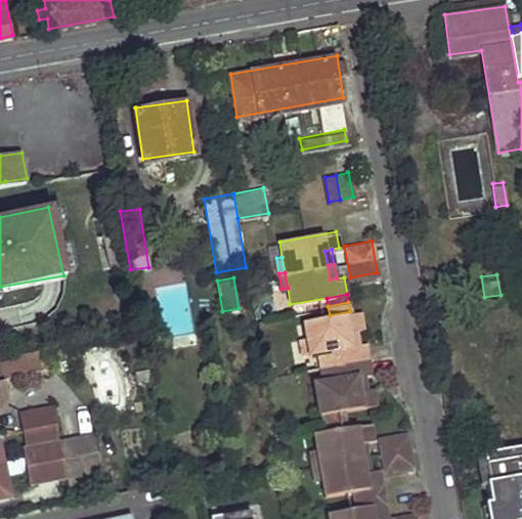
[(330,315),(302,319),(305,335),(308,351),(317,350),(322,379),(313,381),(316,397),(318,413),(321,412),(342,408),(375,402),(373,386),(365,387),(358,388),(356,375),(362,374),(370,372),(364,340),(357,341),(350,343),(348,329),(354,328),(361,327),(359,309),(350,311),(330,315)]
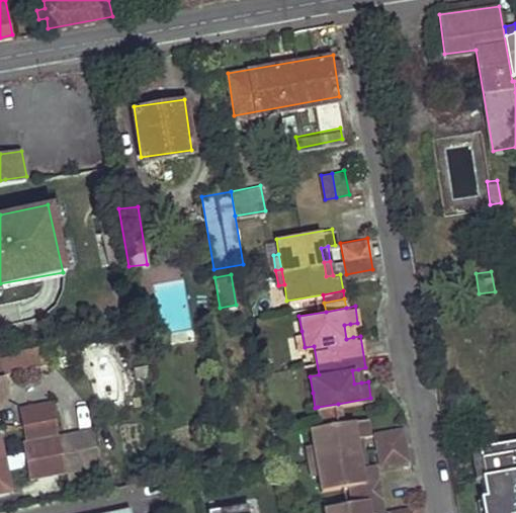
[(346,339),(353,337),(350,324),(344,325),(346,339)]
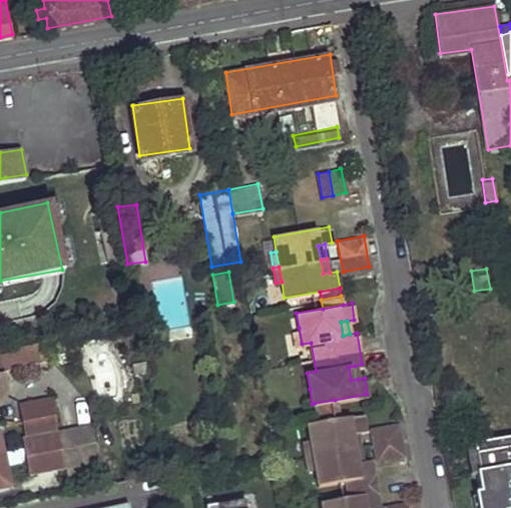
[(293,329),(296,345),(302,344),(299,328),(293,329)]
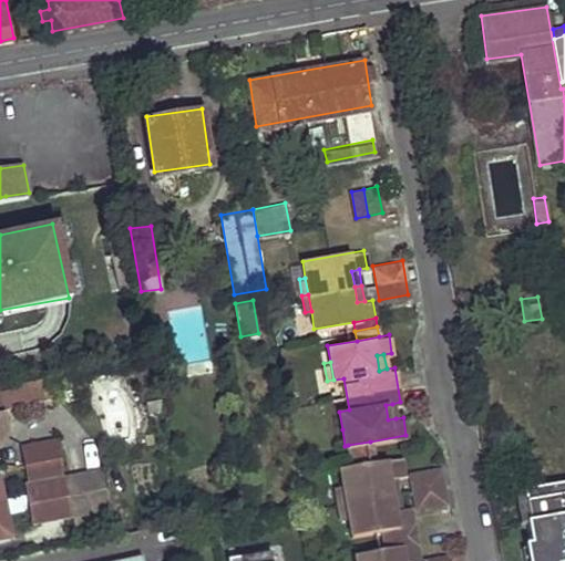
[(33,382),(32,378),(12,383),(13,387),(4,390),(7,403),(52,393),(49,378),(33,382)]
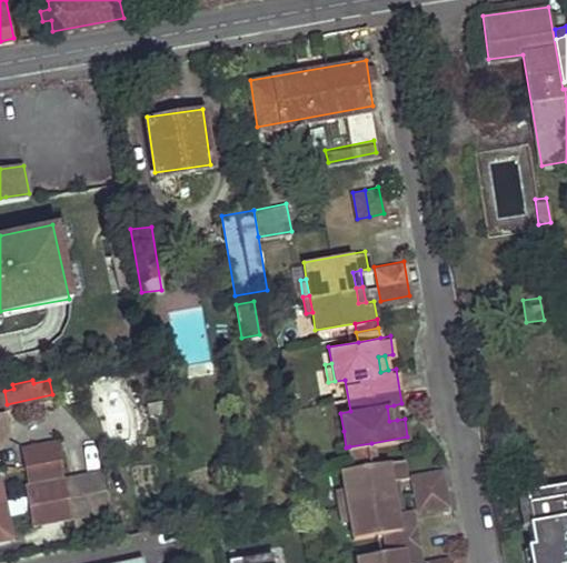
[(160,393),(146,396),(149,409),(162,408),(160,393)]
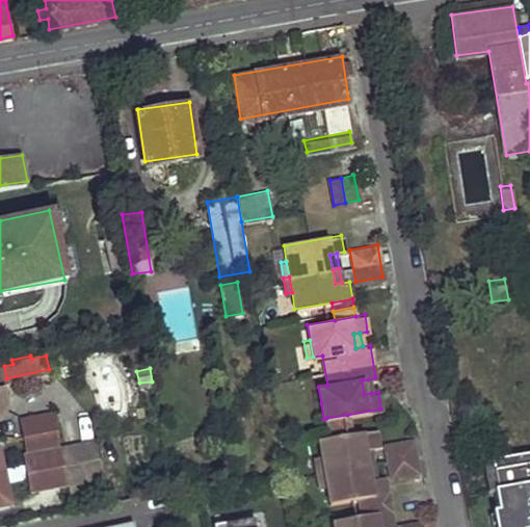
[(364,394),(371,393),(368,379),(362,380),(364,394)]
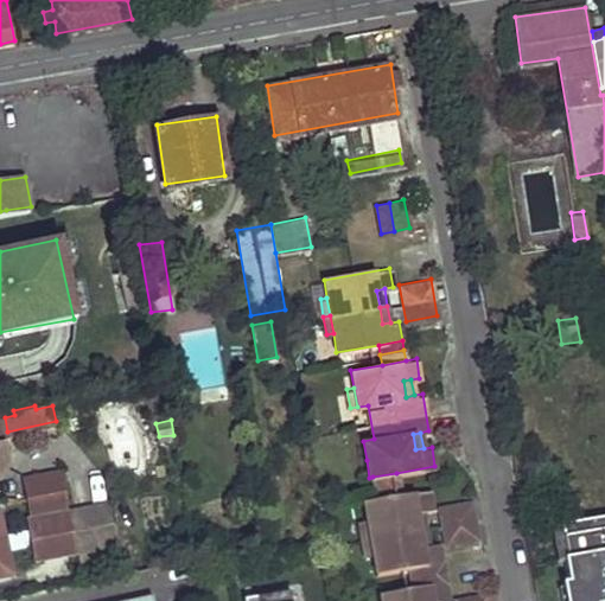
[(356,442),(360,461),(367,460),(363,441),(356,442)]
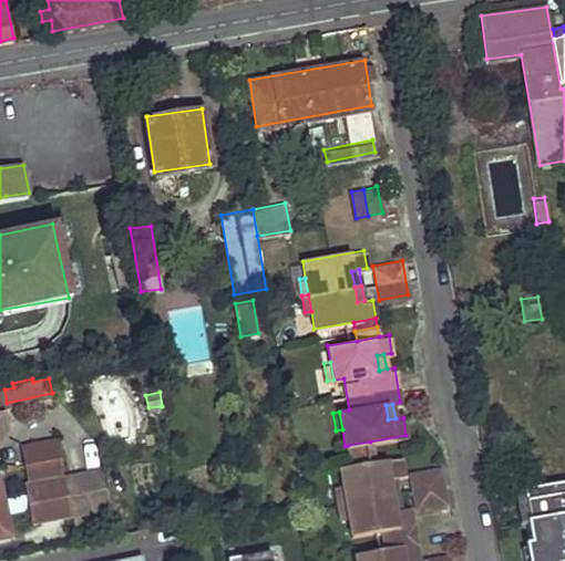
[(64,475),(58,435),(22,443),(29,482),(63,476),(64,475)]
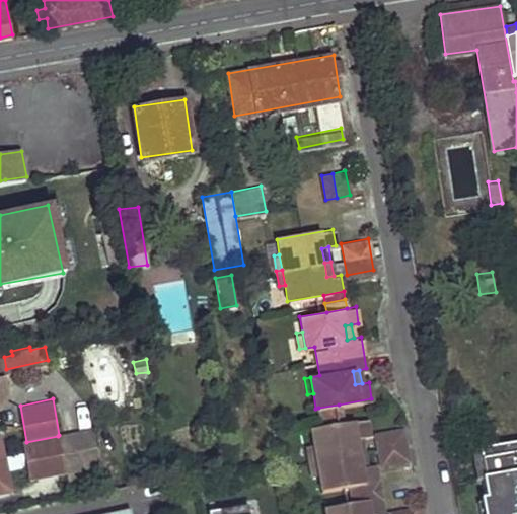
[(339,405),(318,408),(320,417),(341,414),(339,405)]
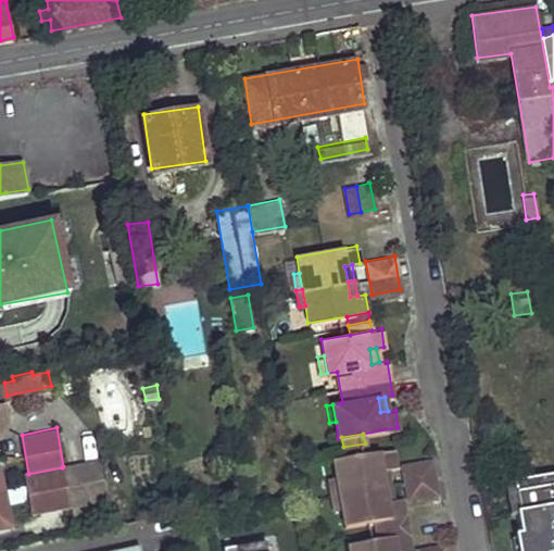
[(344,455),(366,452),(365,443),(343,447),(344,455)]
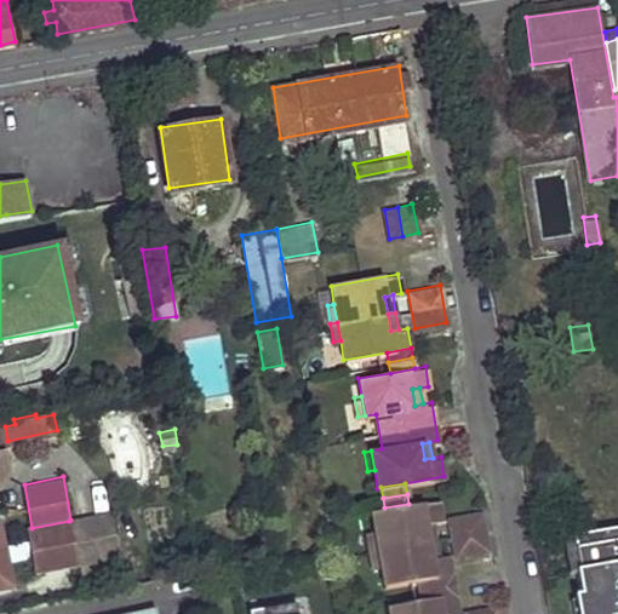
[(384,508),(370,510),(373,529),(377,547),(379,566),(383,584),(415,579),(451,573),(447,552),(439,554),(430,556),(427,539),(424,521),(433,520),(440,518),(436,498),(408,504),(384,508)]
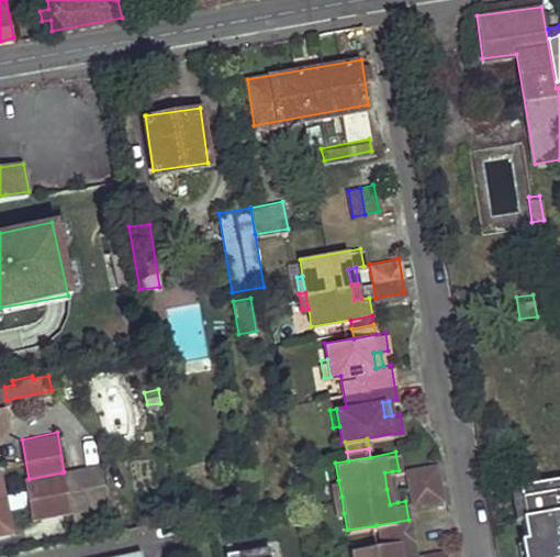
[(99,463),(65,470),(73,504),(99,499),(105,497),(99,463)]
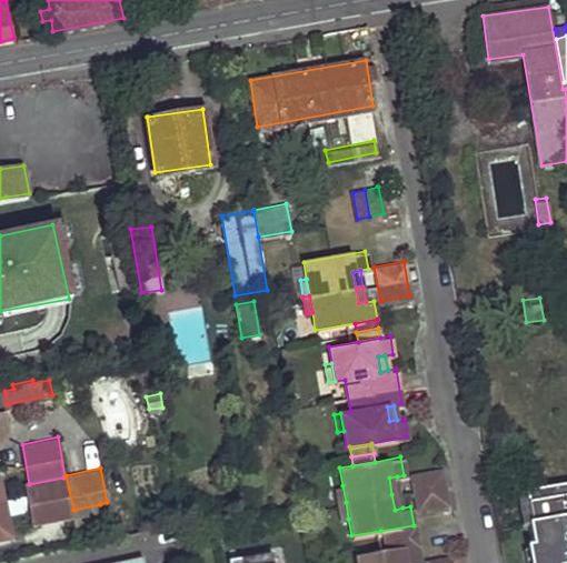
[(440,468),(410,473),(417,508),(446,502),(440,468)]
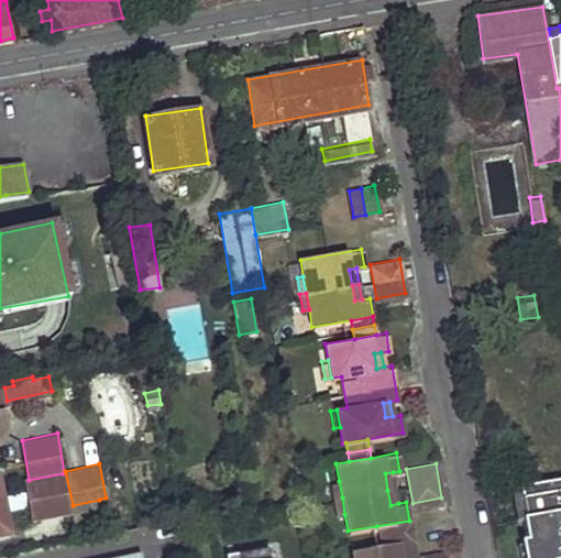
[(393,472),(385,473),(387,490),(395,489),(393,472)]
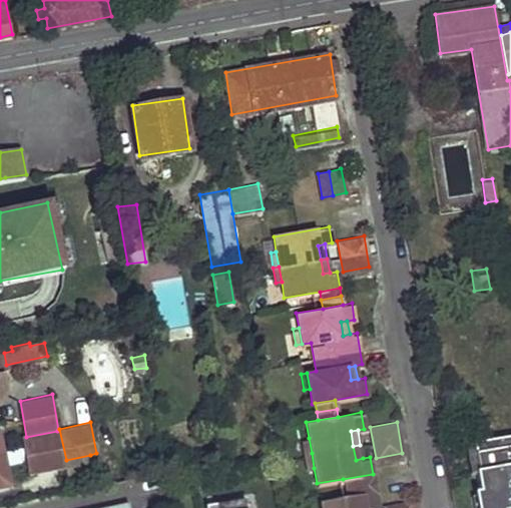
[(26,437),(24,438),(30,474),(62,467),(57,431),(26,437)]
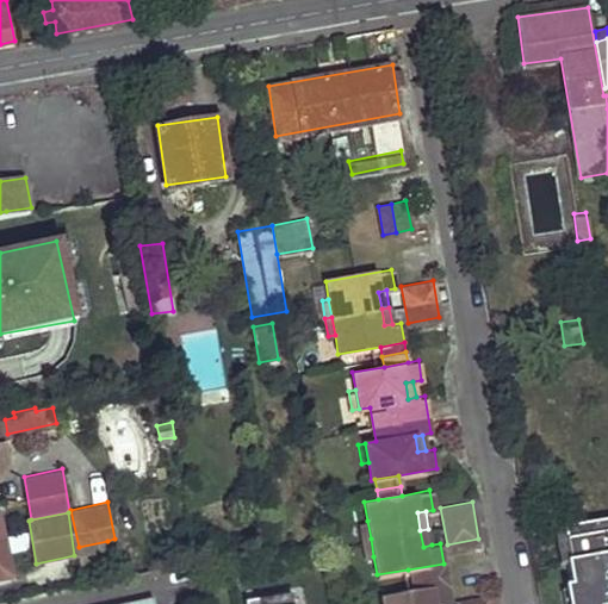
[(607,603),(607,518),(562,528),(569,562),(565,562),(572,603),(607,603)]
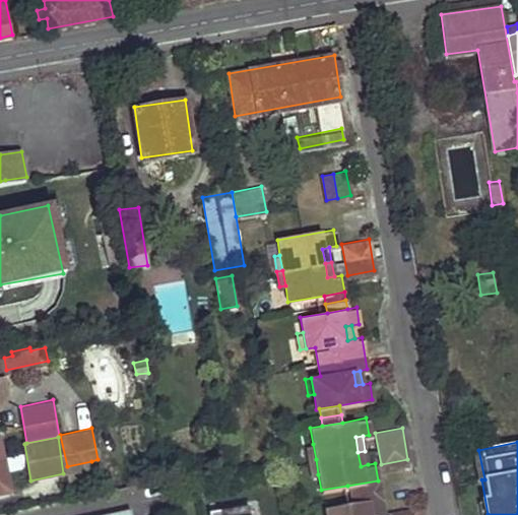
[(313,444),(307,445),(310,460),(316,459),(313,444)]
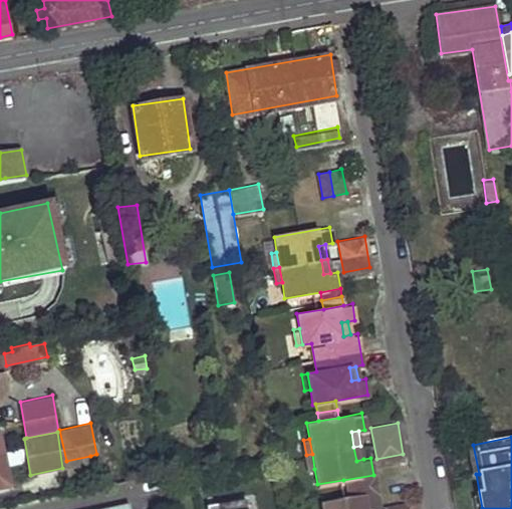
[(473,445),(465,446),(470,475),(476,474),(479,474),(473,445)]
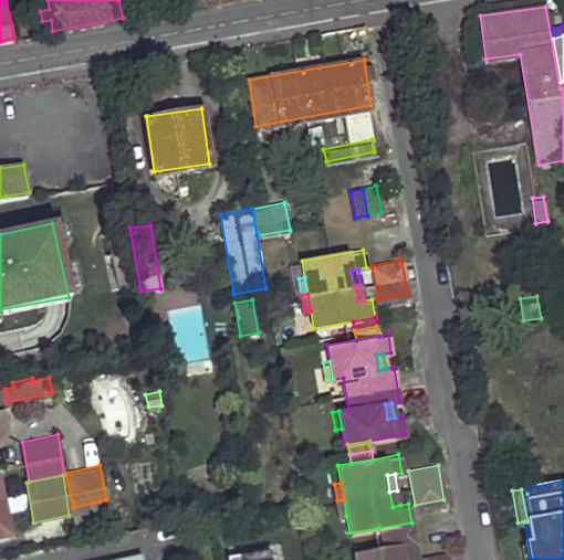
[(400,505),(397,490),(389,492),(393,507),(400,505)]
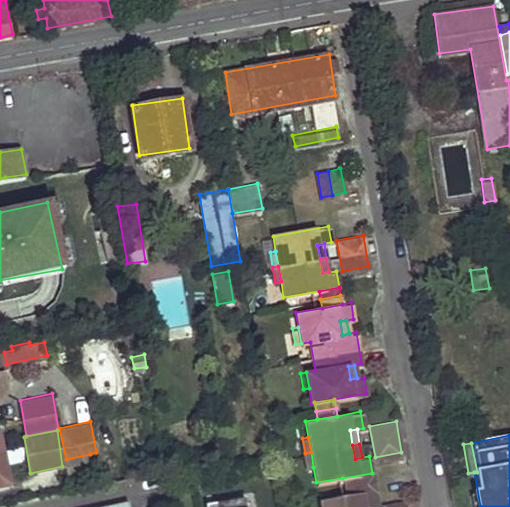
[(311,452),(305,453),(308,468),(313,467),(311,452)]
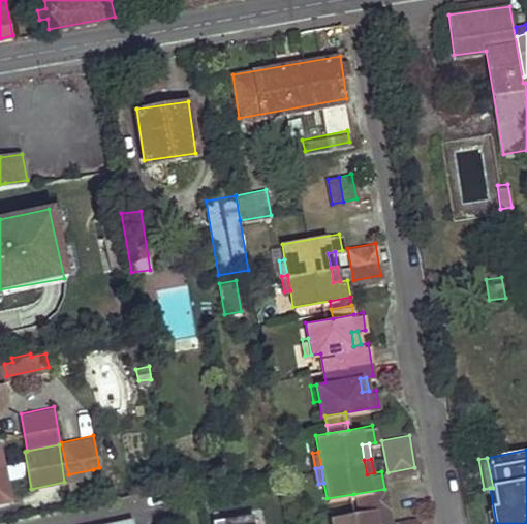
[(93,469),(68,474),(70,486),(96,480),(93,469)]
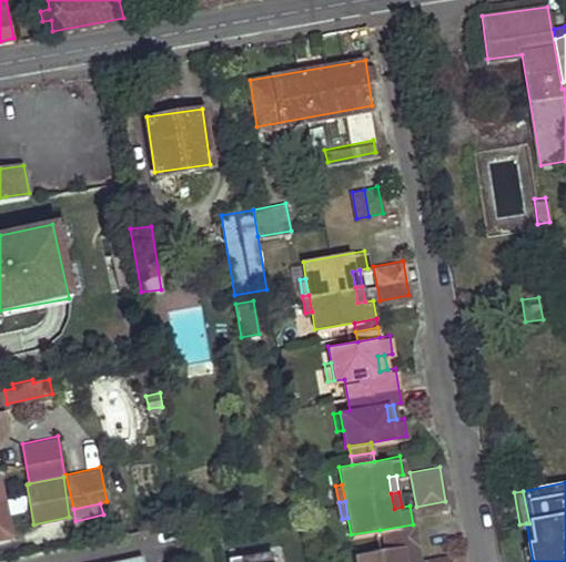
[(413,524),(380,530),(381,540),(414,533),(413,524)]
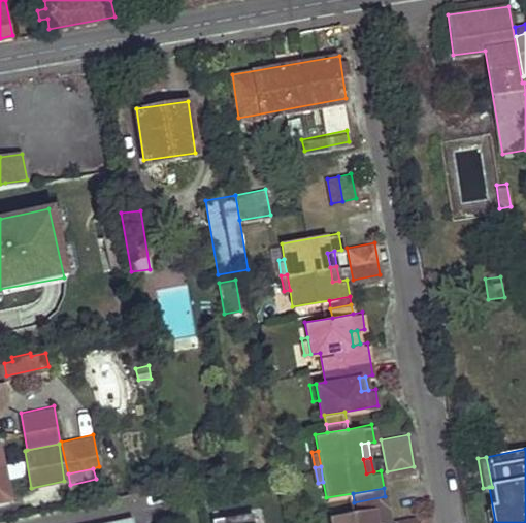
[(385,496),(354,502),(356,511),(386,504),(385,496)]
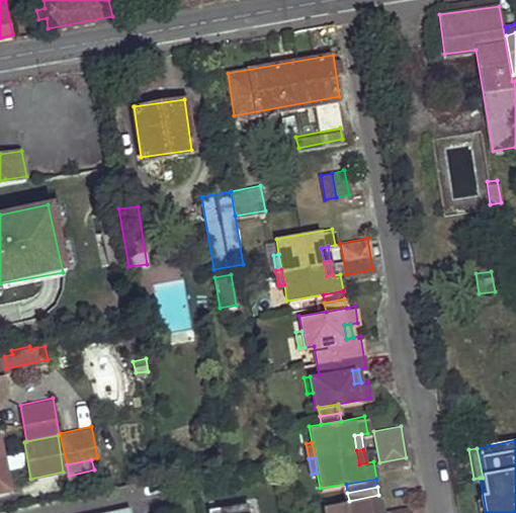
[(349,501),(323,505),(324,512),(374,512),(381,512),(378,495),(349,501)]
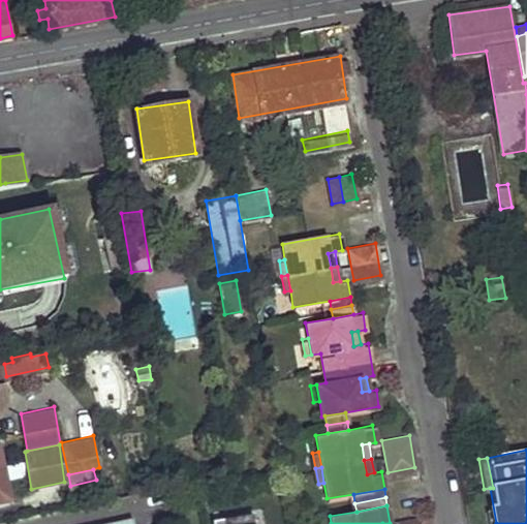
[(257,523),(256,512),(211,520),(211,523),(257,523)]
